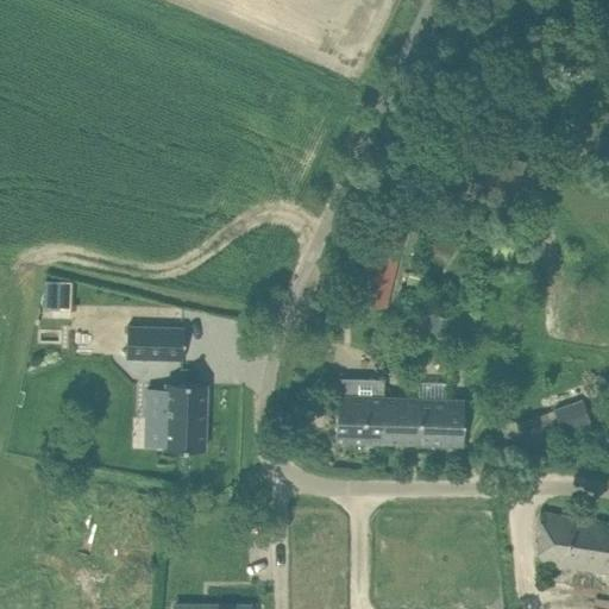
[(508,207),(526,161),(475,144),(458,189),(508,207)]
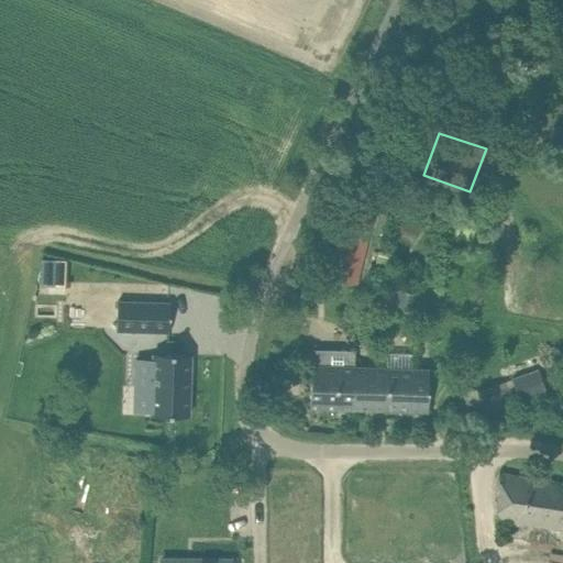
[(343,208),(327,276),(356,284),(373,216),(343,208)]
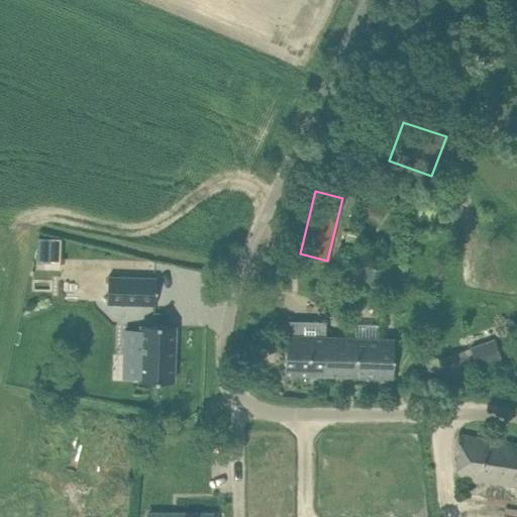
[(36,240),(36,264),(59,264),(60,241),(36,240)]
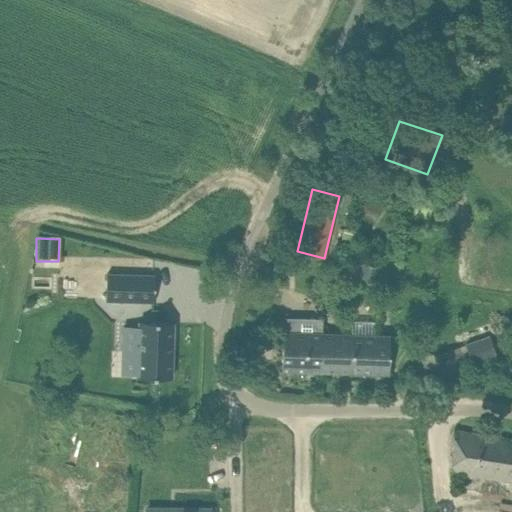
[(106,274),(105,300),(153,302),(154,276),(106,274)]
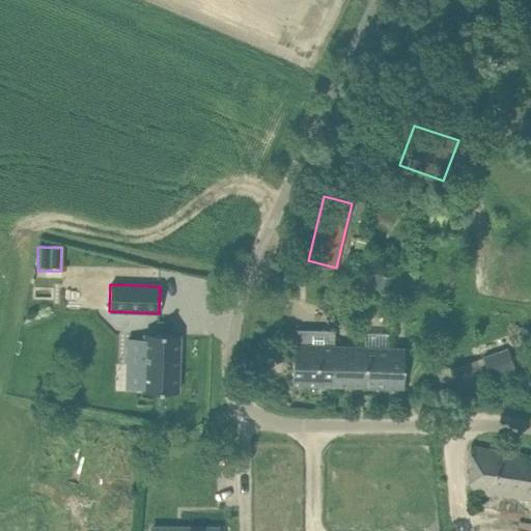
[(291,384),(332,386),(333,345),(334,331),(294,330),(294,344),(292,344),(291,384)]
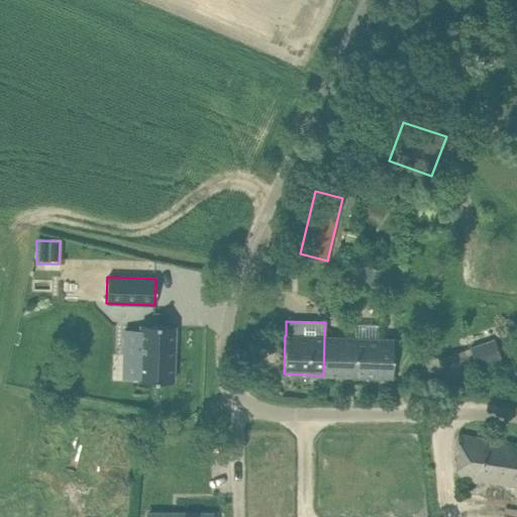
[(173,382),(175,325),(140,324),(140,331),(124,330),(123,354),(139,355),(138,381),(173,382)]
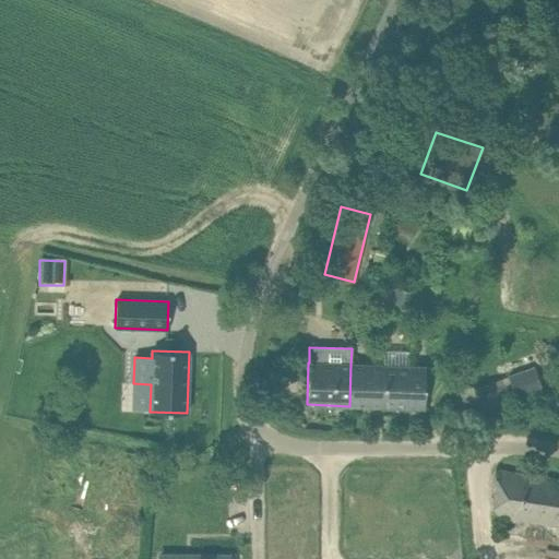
[(425,367),(351,364),(349,406),(424,408),(425,367)]
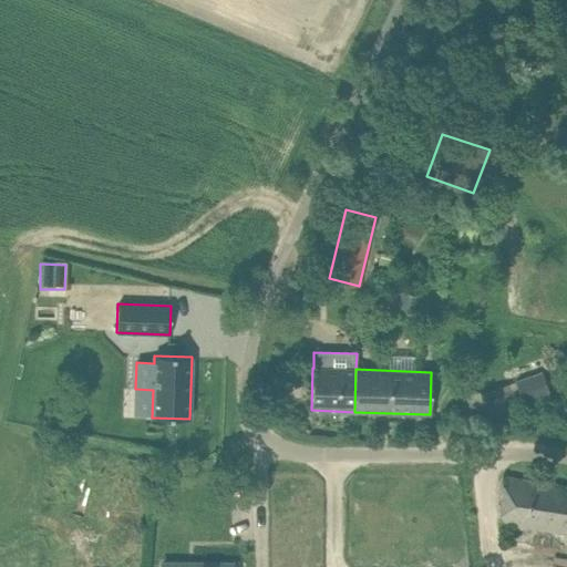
[(566,486),(503,475),(498,523),(566,533),(566,486)]
